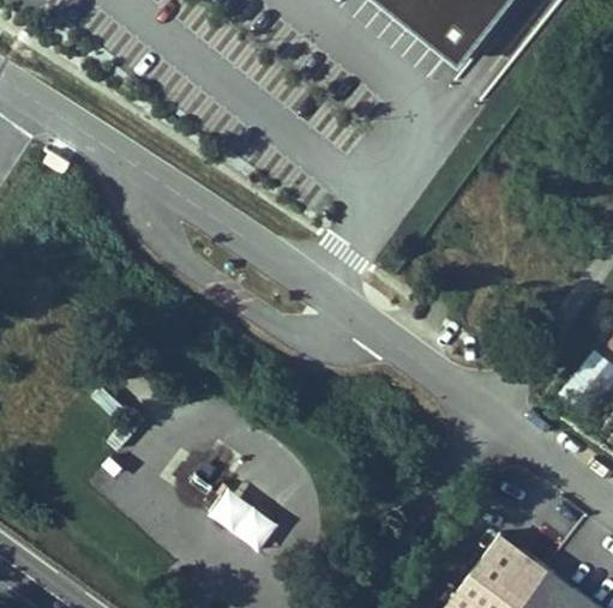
[(378,0),(457,62),(510,0),(378,0)]
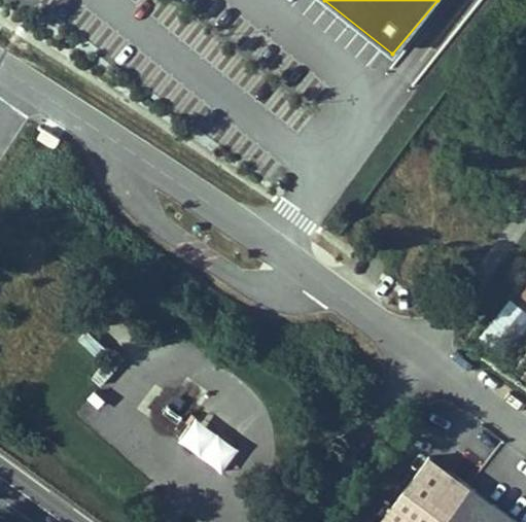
[(503,360),(525,331),(525,313),(509,300),(478,341),(503,360)]
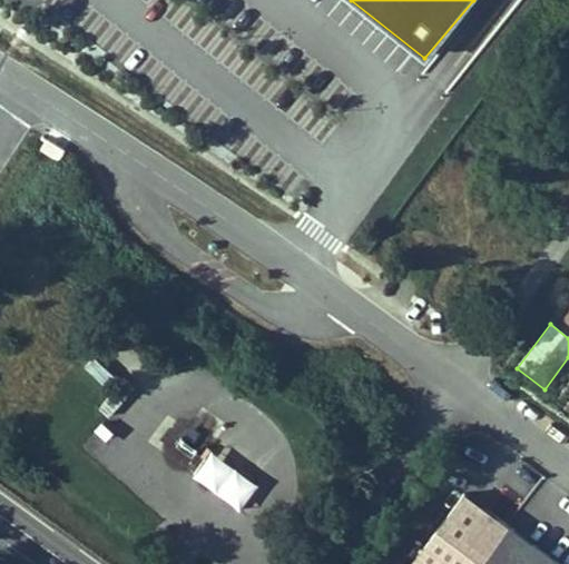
[(90,362),(84,376),(109,388),(116,375),(90,362)]
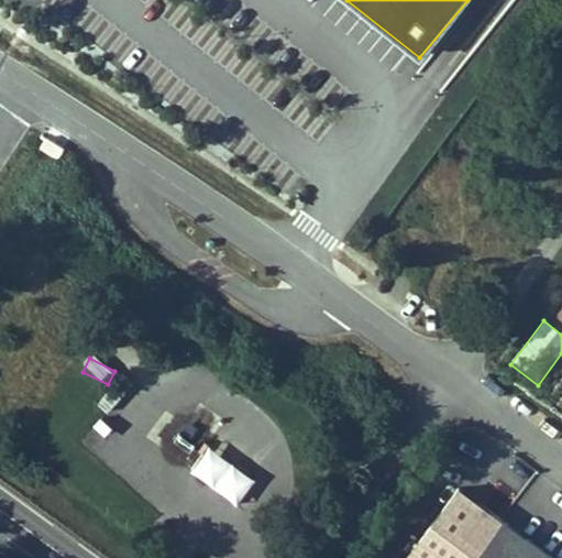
[(108,416),(129,392),(118,382),(97,406),(108,416)]
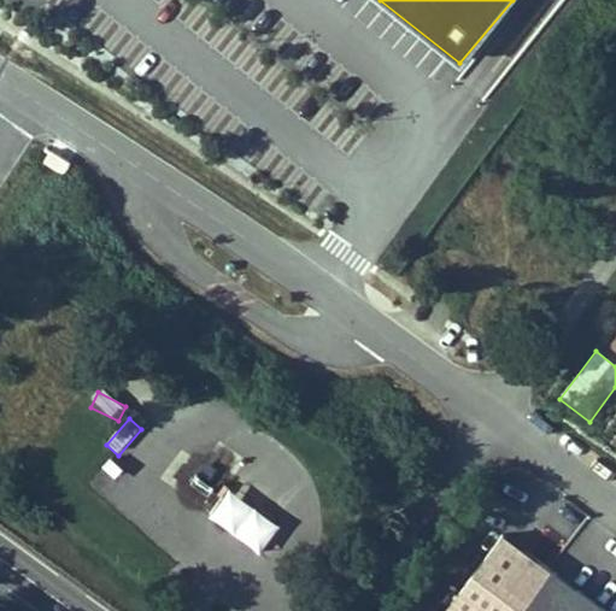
[(599,610),(500,536),(444,610),(599,610)]
